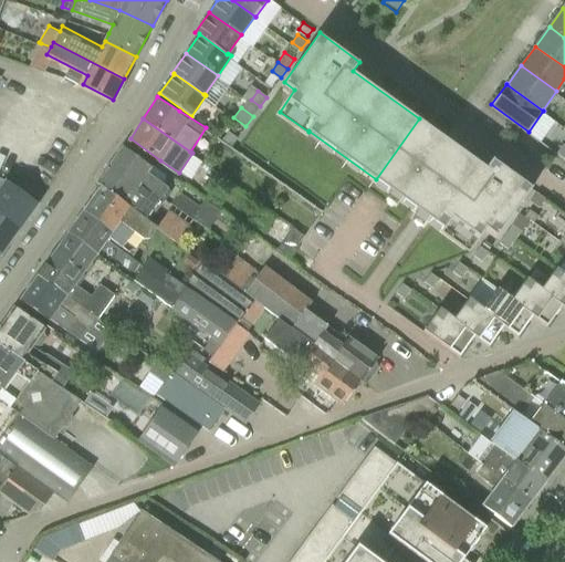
[(485,228),(497,236),(533,187),(493,158),(485,167),(419,118),(376,179),(442,228),(441,229),(470,249),(485,228)]
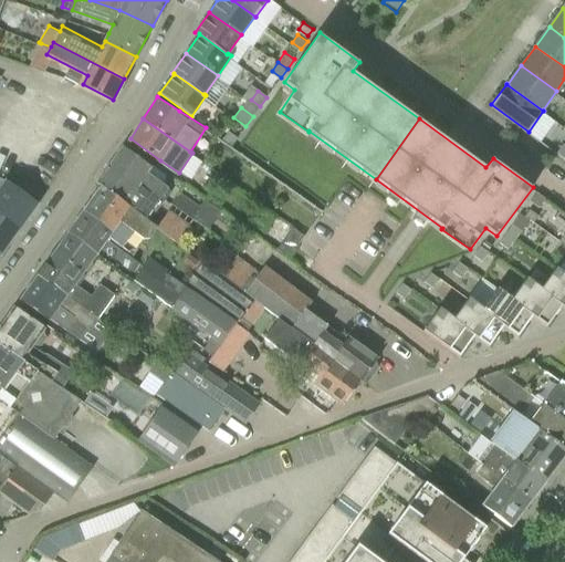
[(239,136),(229,129),(222,138),(232,145),(239,136)]
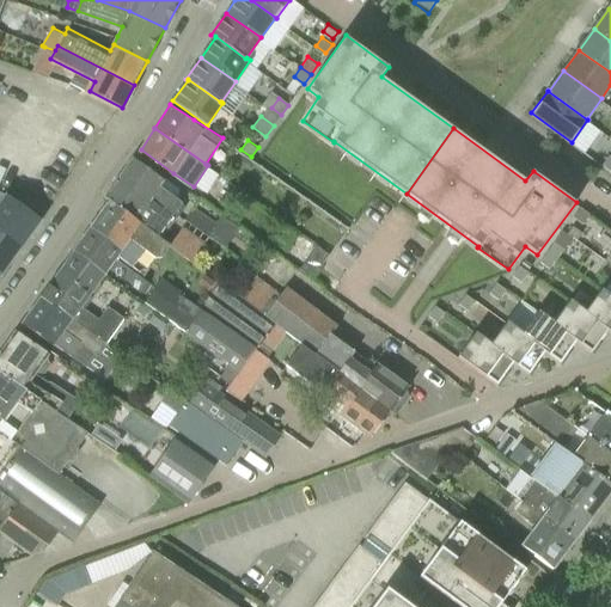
[(187,203),(181,198),(181,186),(166,176),(164,178),(133,155),(118,177),(177,218),(187,203)]
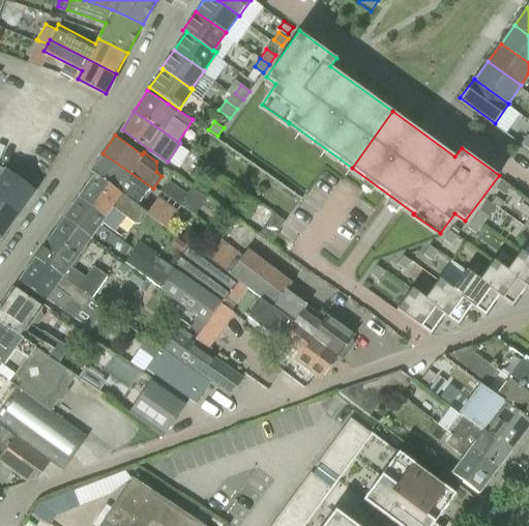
[(141,205),(153,188),(103,153),(91,169),(95,173),(119,188),(118,188),(141,205)]
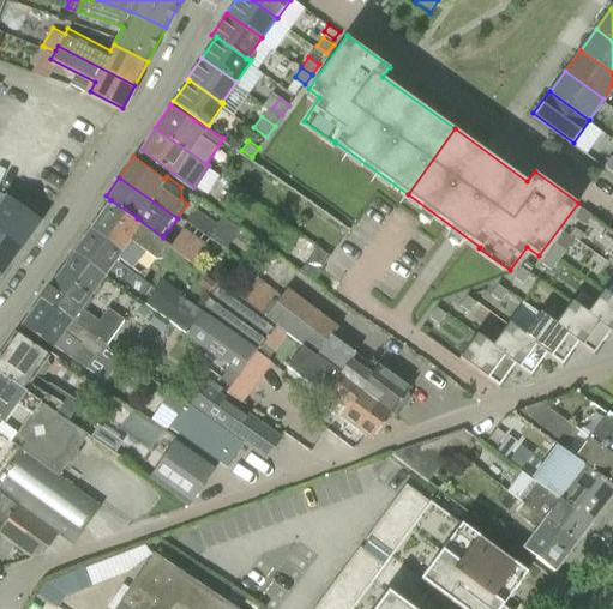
[(6,193),(0,190),(0,229),(23,246),(42,218),(6,193)]
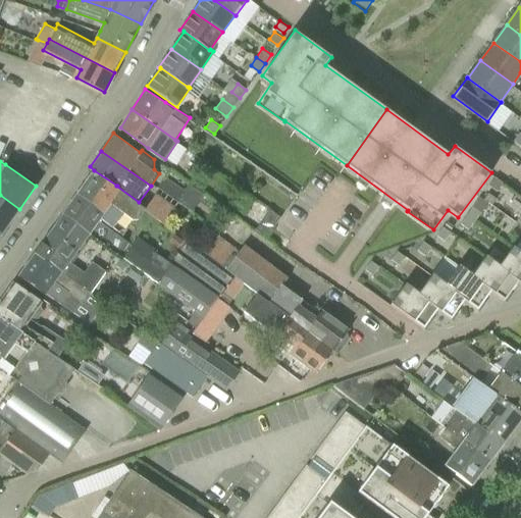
[(94,170),(86,182),(87,188),(111,205),(124,214),(135,221),(145,207),(139,202),(116,186),(117,186),(94,170)]
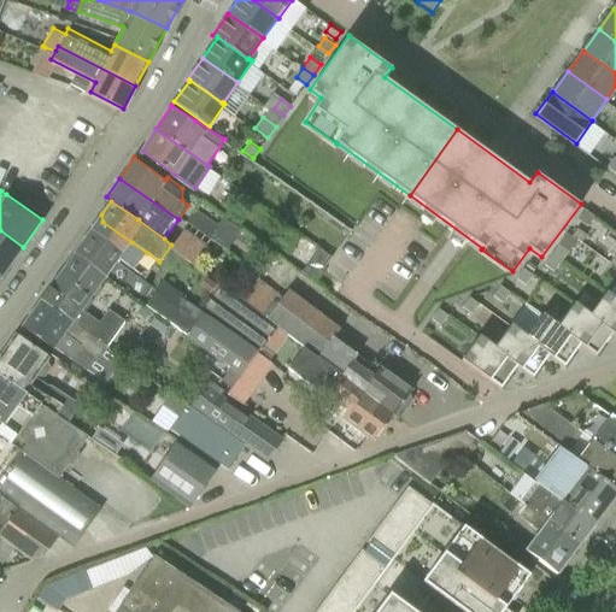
[(197,207),(188,219),(212,236),(222,224),(197,207)]
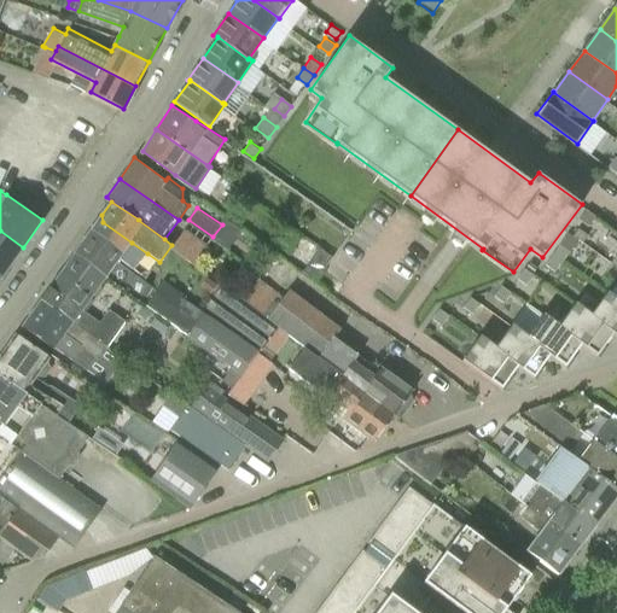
[(597,215),(587,208),(580,217),(589,225),(597,215)]
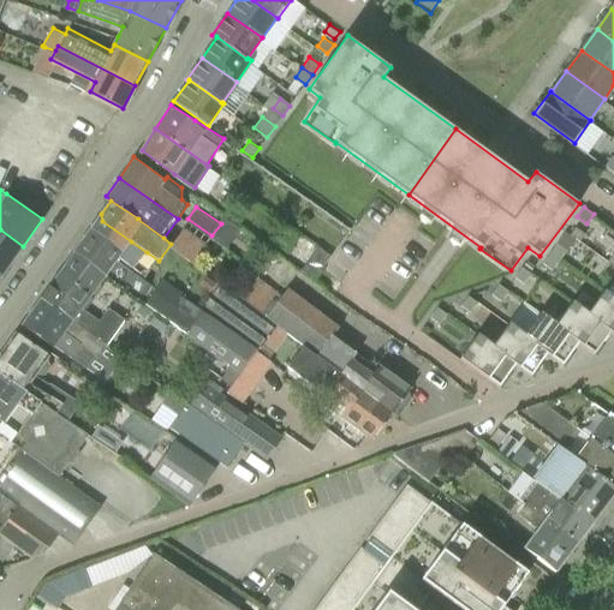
[(124,250),(91,227),(75,251),(108,274),(120,259),(133,270),(147,252),(131,241),(125,247),(124,250)]
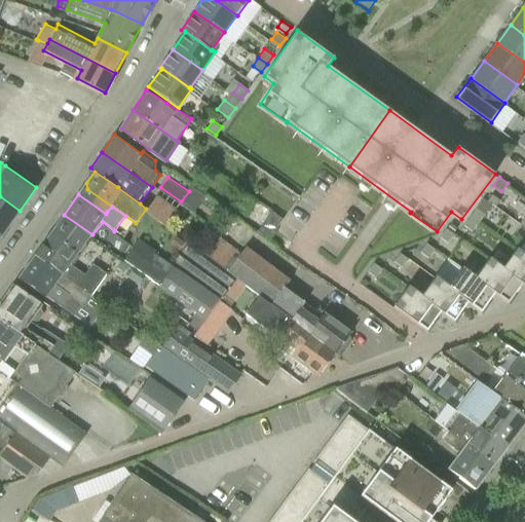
[(184,211),(158,194),(147,210),(172,228),(184,211)]
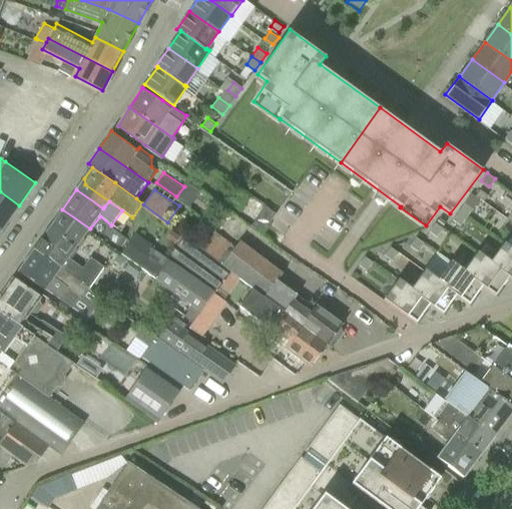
[(0,226),(2,228),(19,205),(0,191),(0,226)]
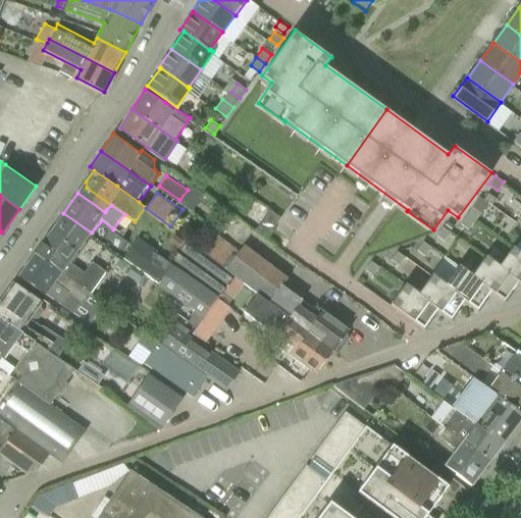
[(467,213),(475,219),(481,211),(473,205),(467,213)]
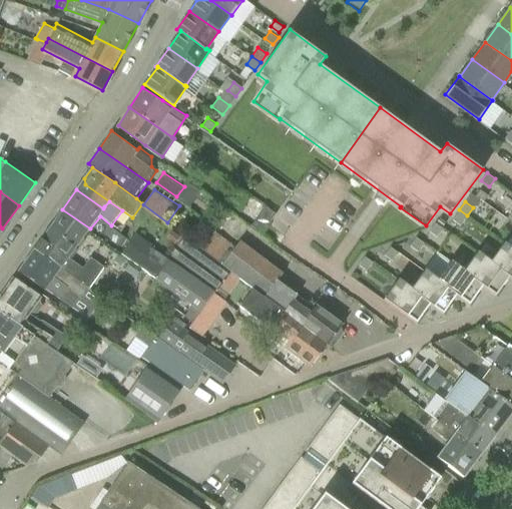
[(266,204),(257,217),(267,224),(276,211),(266,204)]
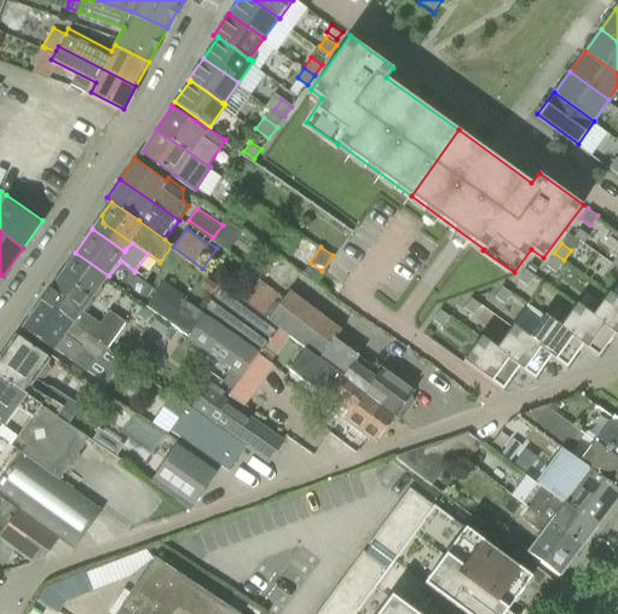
[(99,289),(109,276),(75,253),(41,300),(104,343),(107,346),(126,320),(109,308),(99,323),(87,314),(84,318),(80,314),(99,289)]
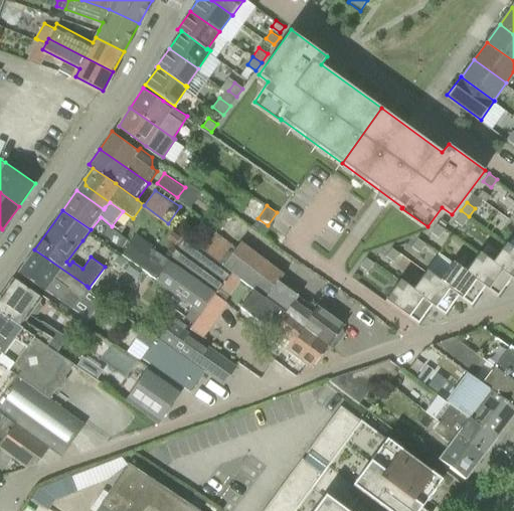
[(469,216),(461,210),(455,218),(463,224),(469,216)]
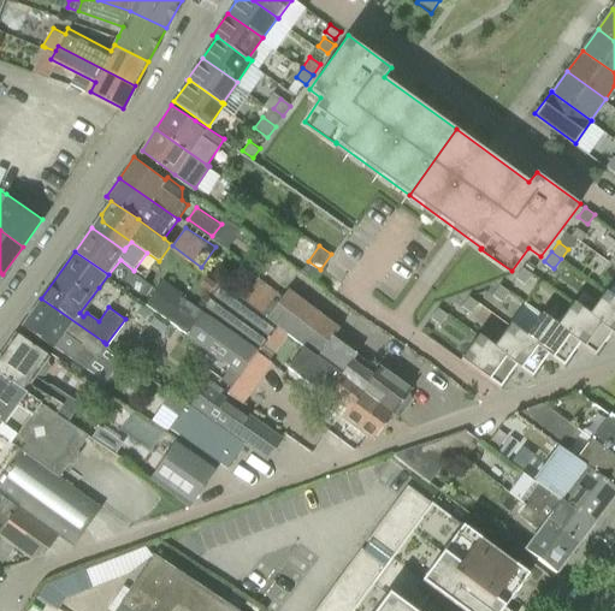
[(528,257),(524,265),(532,271),(537,264),(528,257)]
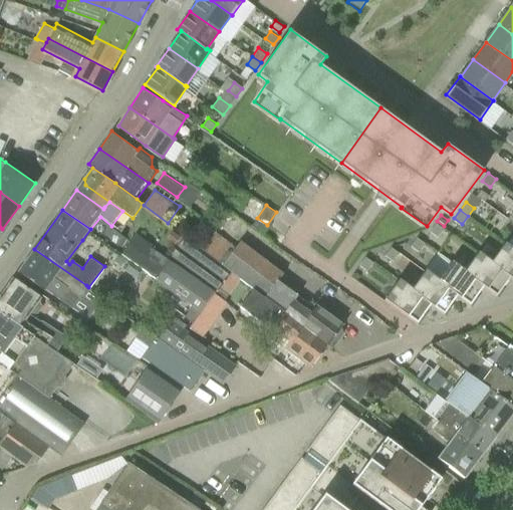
[(437,221),(431,230),(439,236),(445,227),(444,226),(437,221)]
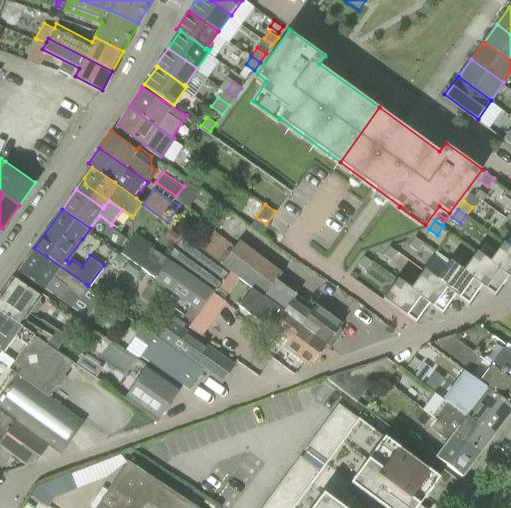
[(327,343),(343,322),(318,303),(312,311),(295,298),(299,292),(280,278),(284,271),(242,238),(237,244),(211,225),(197,243),(233,269),(252,283),(252,284),(265,294),(265,293),(327,343)]
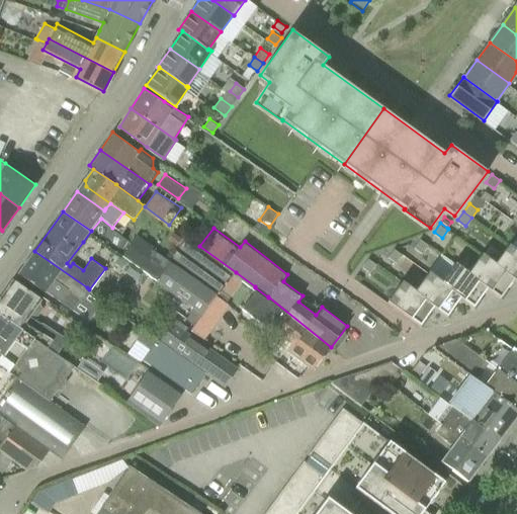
[(174,231),(168,239),(176,245),(182,237),(174,231)]
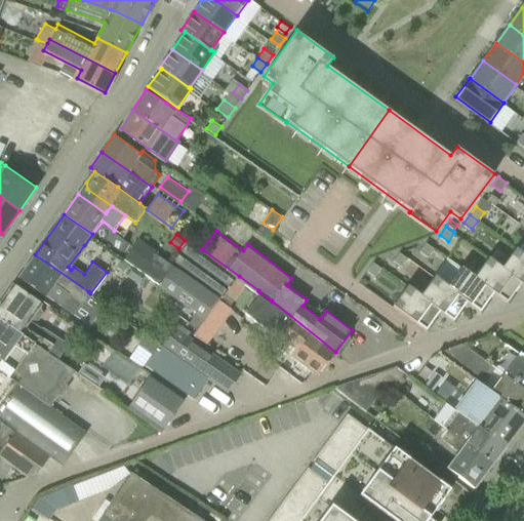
[(239,276),(202,249),(201,250),(188,240),(170,265),(140,242),(128,258),(148,273),(207,314),(212,306),(218,296),(219,296),(224,294),(226,292),(239,276)]
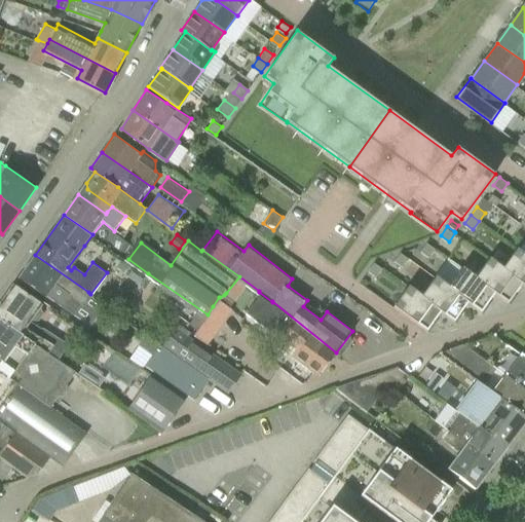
[(427,241),(421,250),(429,256),(436,248),(427,241)]
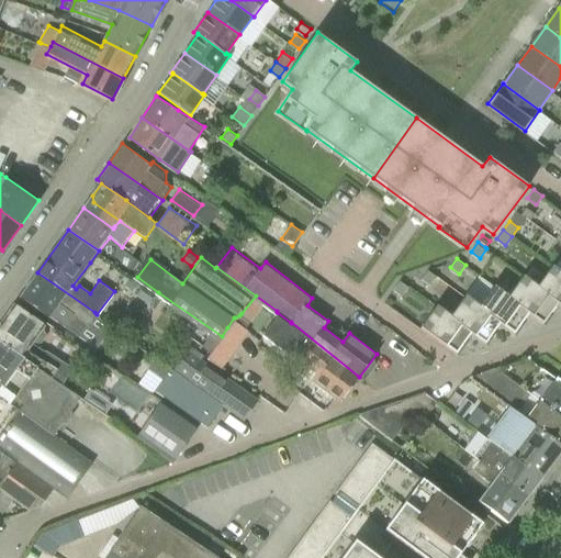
[(560,270),(552,265),(537,285),(559,301),(560,302),(560,270)]
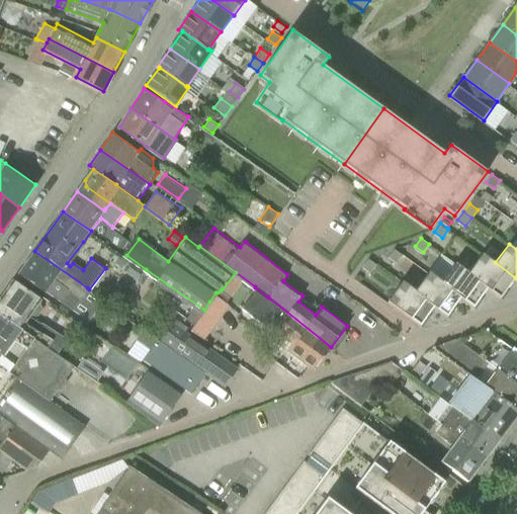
[(395,247),(389,256),(397,262),(403,253),(395,247)]
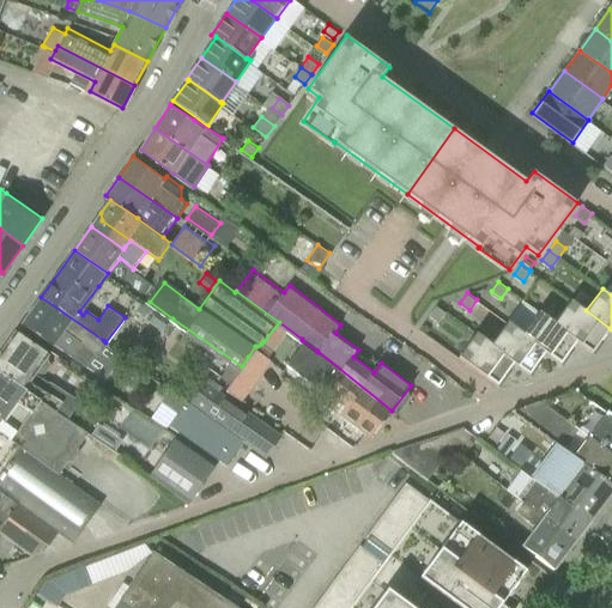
[(41,297),(23,322),(54,345),(70,326),(73,328),(70,333),(82,340),(72,354),(88,365),(96,352),(98,354),(105,342),(103,340),(41,297)]
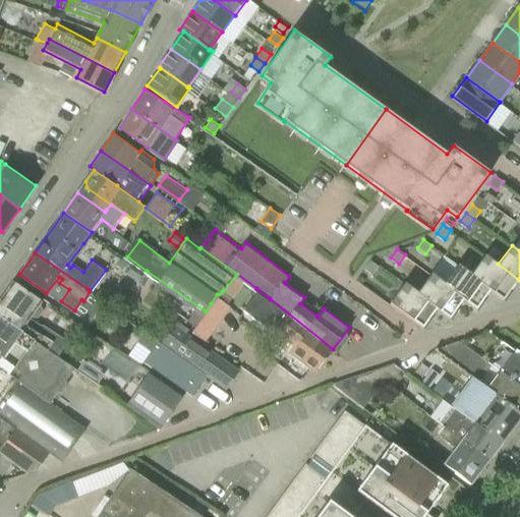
[(518,279),(498,264),(485,254),(471,274),(492,289),(504,298),(518,279)]
